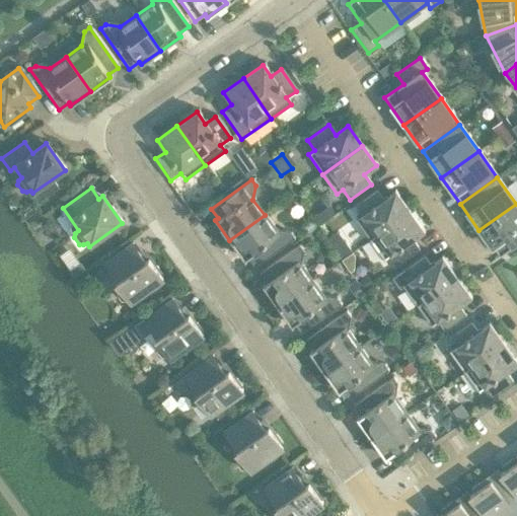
[(369,240),(409,212),(394,192),(382,201),(375,191),(354,206),(361,216),(355,220),(369,240)]
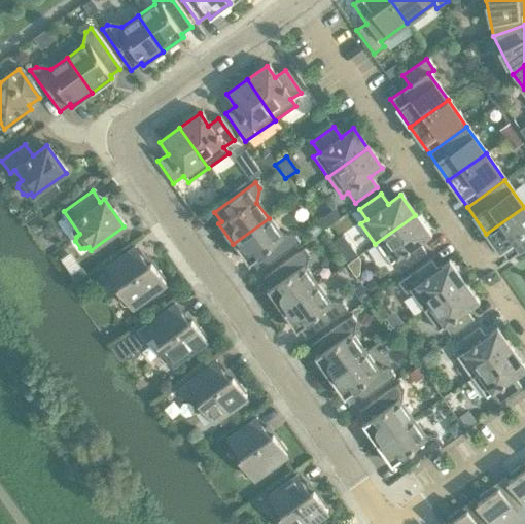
[(505,262),(524,247),(524,208),(524,207),(486,234),(505,262)]
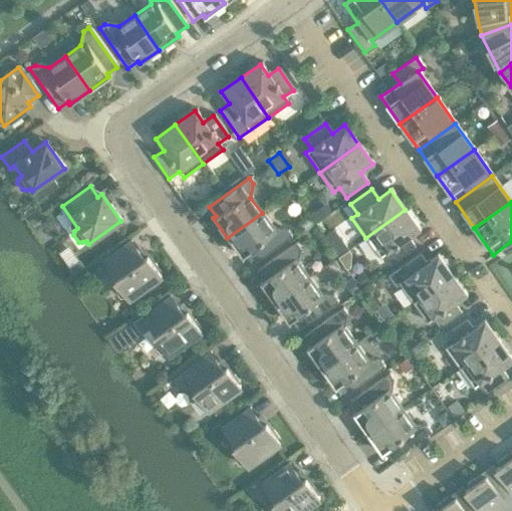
[(308,215),(314,223),(322,218),(316,209),(308,215)]
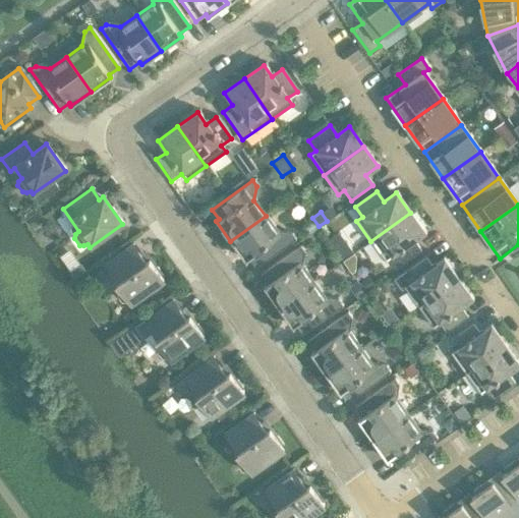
[(410,213),(370,241),(385,261),(391,256),(398,267),(419,251),(412,241),(424,233),(410,213)]
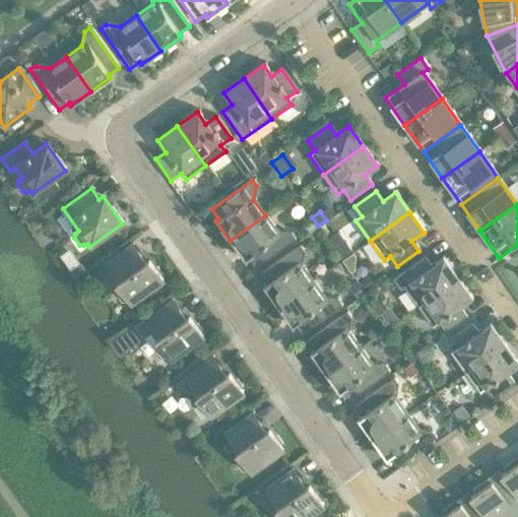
[(254,268),(294,240),(290,235),(276,232),(265,215),(230,241),(244,260),(247,258),(254,268)]
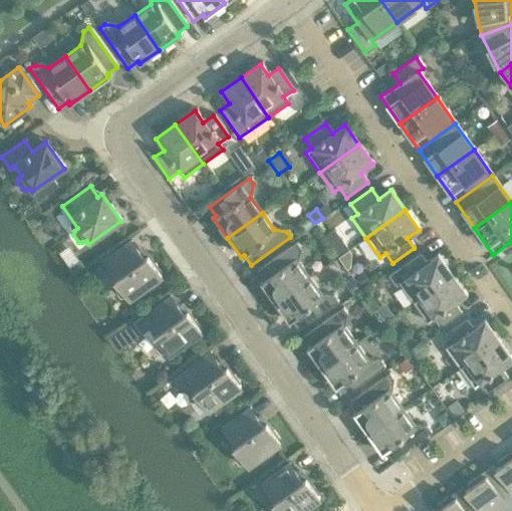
[(126,297),(128,299),(160,276),(146,257),(142,260),(130,242),(102,261),(114,279),(113,279),(117,284),(114,288),(114,292),(118,298),(122,299),(126,297)]
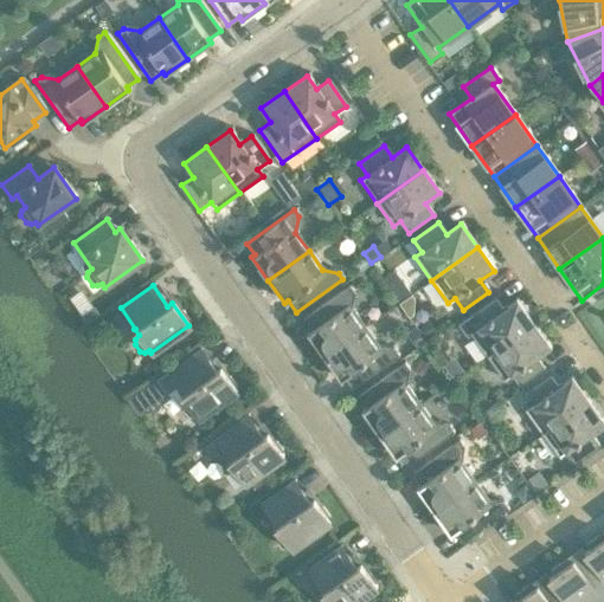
[(410,295),(403,285),(390,295),(397,304),(410,295)]
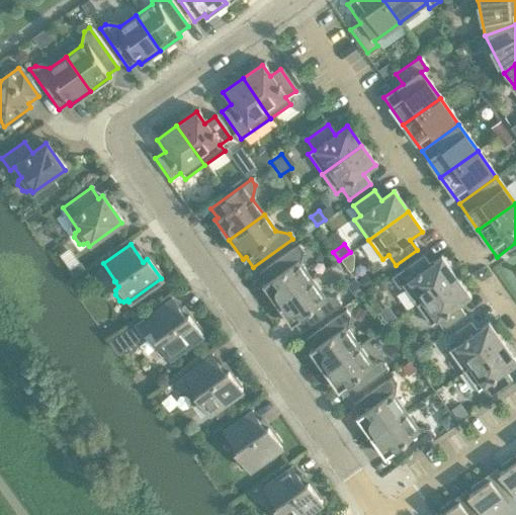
[(276,306),(311,281),(299,265),(302,251),(297,246),(257,274),(264,284),(262,285),(276,306)]
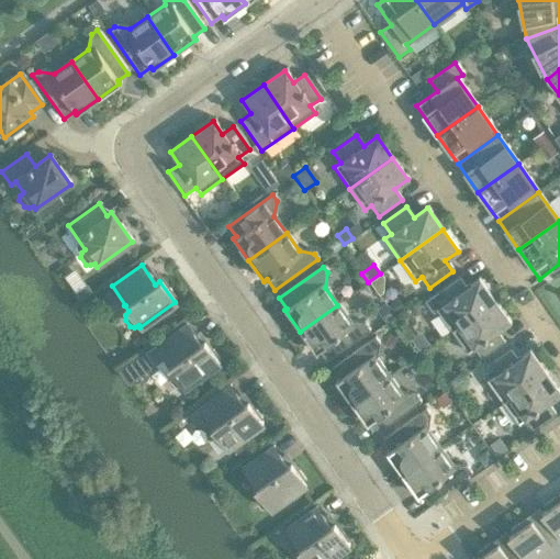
[(450,332),(493,301),(479,280),(466,289),(458,278),(435,294),(443,305),(435,310),(450,332)]
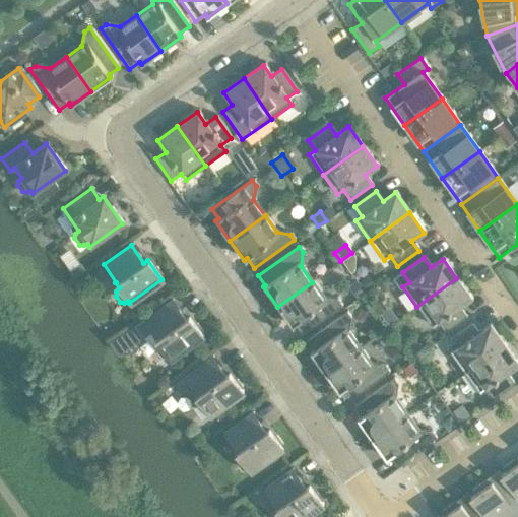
[(456,278),(416,307),(431,327),(437,322),(444,332),(466,317),(459,307),(470,299),(456,278)]
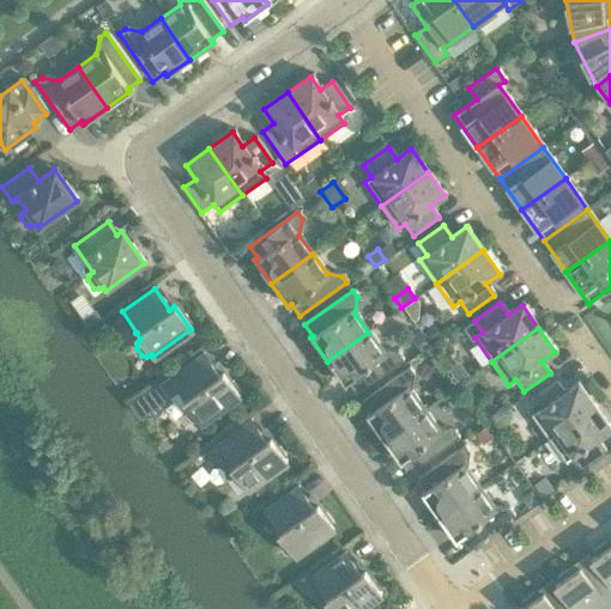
[(368,333),(327,361),(343,384),(346,383),(355,394),(403,360),(398,354),(381,351),(368,333)]
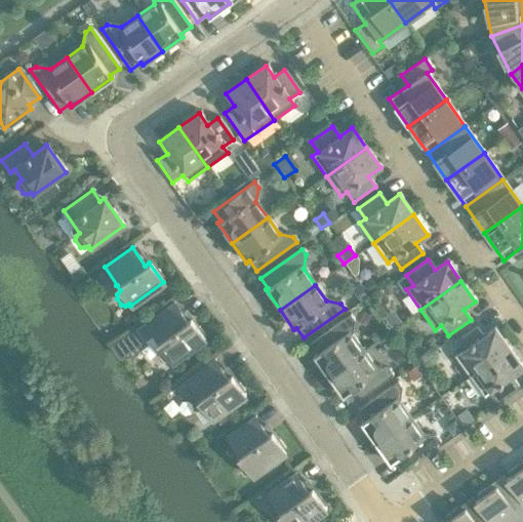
[(355,297),(359,304),(366,297),(362,291),(355,297)]
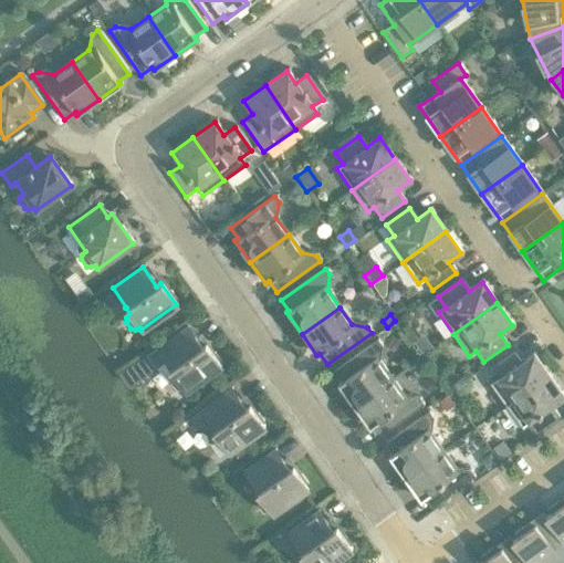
[(184,389),(185,391),(220,366),(205,344),(200,347),(186,327),(146,356),(154,369),(165,362),(170,368),(169,369),(173,375),(170,378),(169,383),(175,391),(179,391),(184,389)]
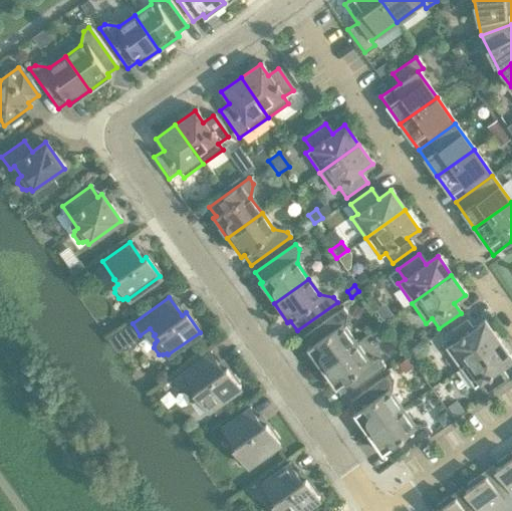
[(306,349),(320,368),(354,344),(343,328),(346,314),(341,309),(302,337),(309,347),(306,349)]
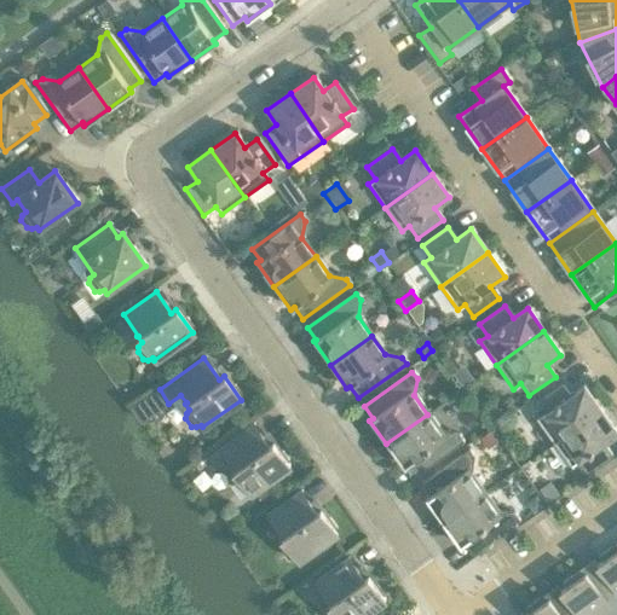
[(553,444),(600,410),(583,387),(569,396),(560,384),(535,404),(543,415),(536,421),(553,444)]
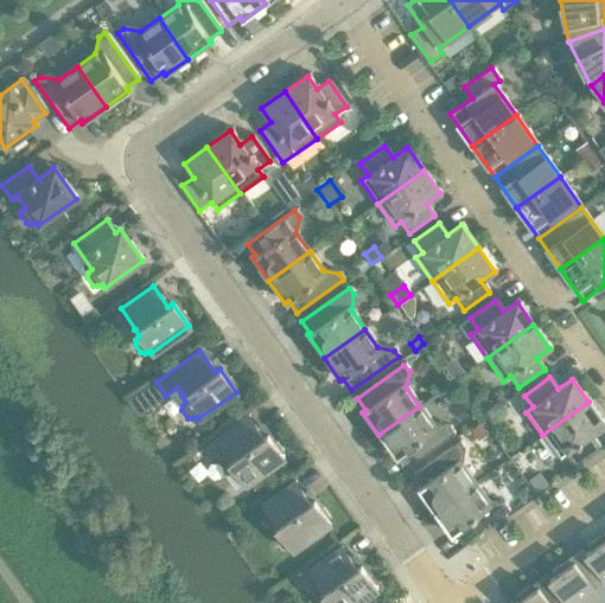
[(588,402),(542,435),(559,459),(566,453),(574,464),(599,447),(591,435),(604,425),(588,402)]
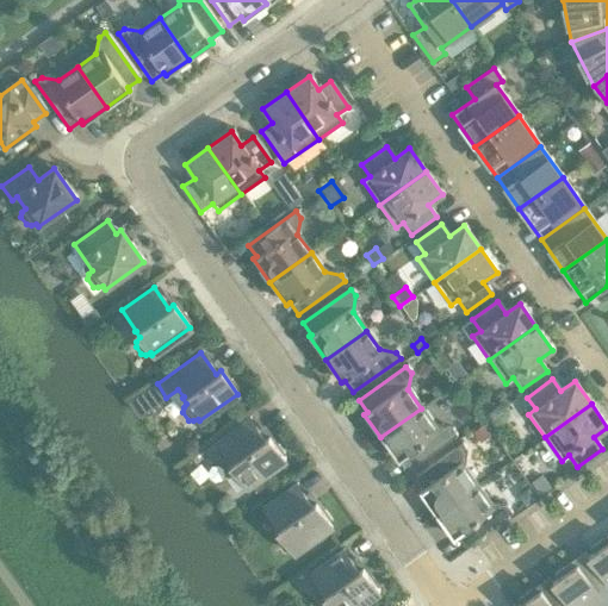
[(408,470),(456,436),(451,430),(434,428),(421,408),(380,437),(397,461),(399,458),(408,470)]
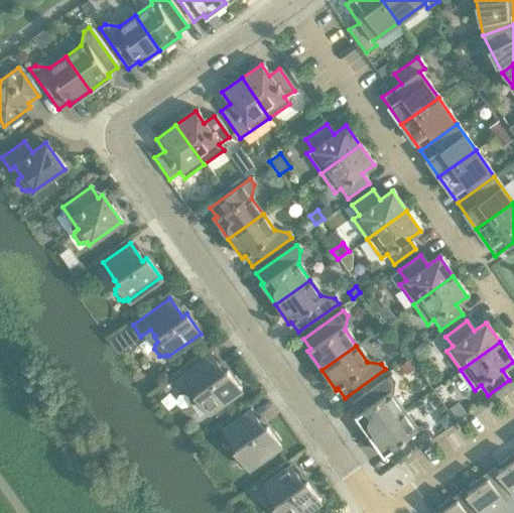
[(240,389),(226,370),(222,372),(210,355),(169,383),(175,391),(194,392),(198,397),(195,400),(194,405),(199,411),(203,412),(207,410),(208,412),(240,389)]
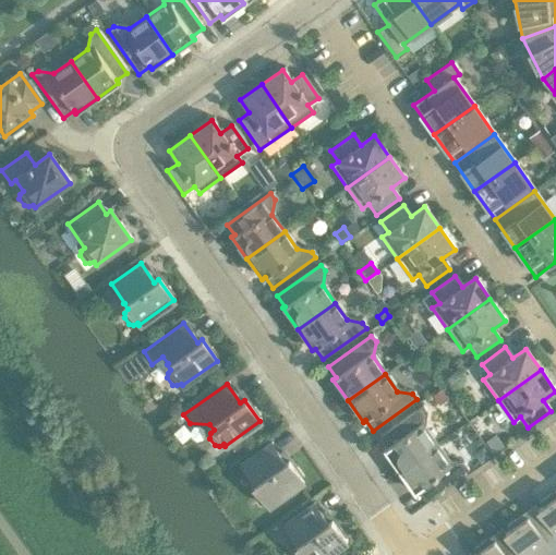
[(398,471),(436,445),(423,427),(426,412),(422,407),(378,437),(386,448),(383,450),(398,471)]
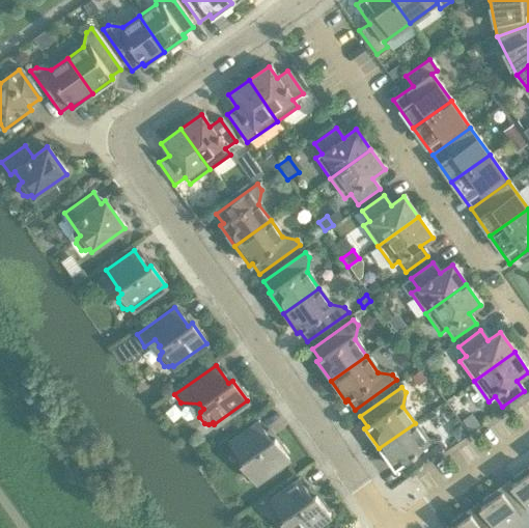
[(253,480),(255,481),(288,459),(274,438),(270,441),(256,422),(228,442),(242,461),(241,462),(244,467),(241,470),(241,474),(245,480),(250,481),(253,480)]
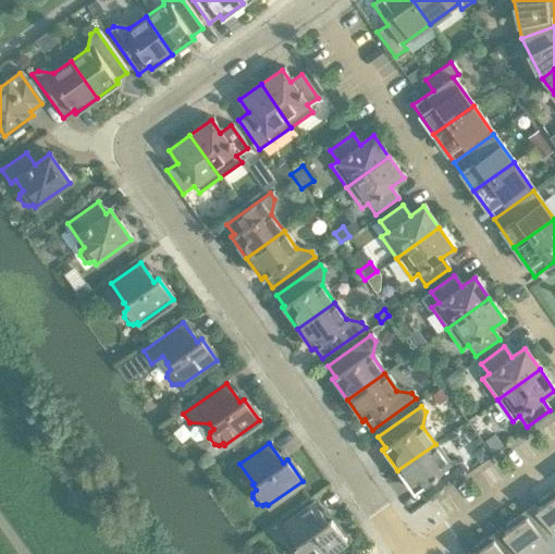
[(435,444),(397,470),(412,492),(416,490),(423,501),(466,469),(463,464),(447,462),(435,444)]
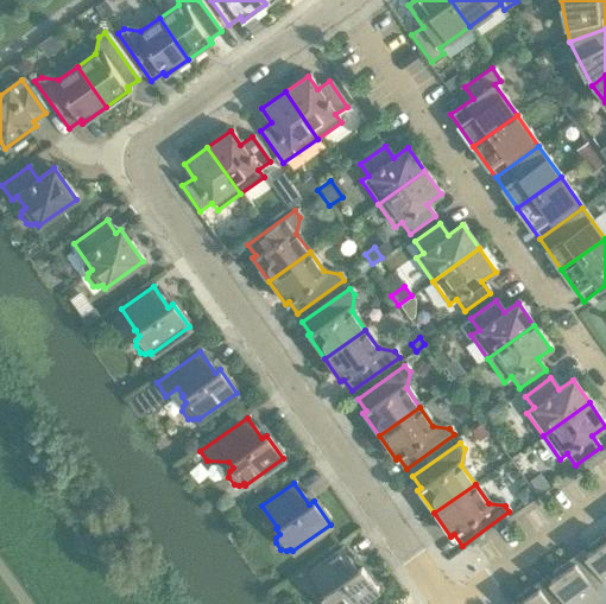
[(605,540),(603,542),(599,538),(587,547),(589,552),(585,555),(605,584),(605,540)]
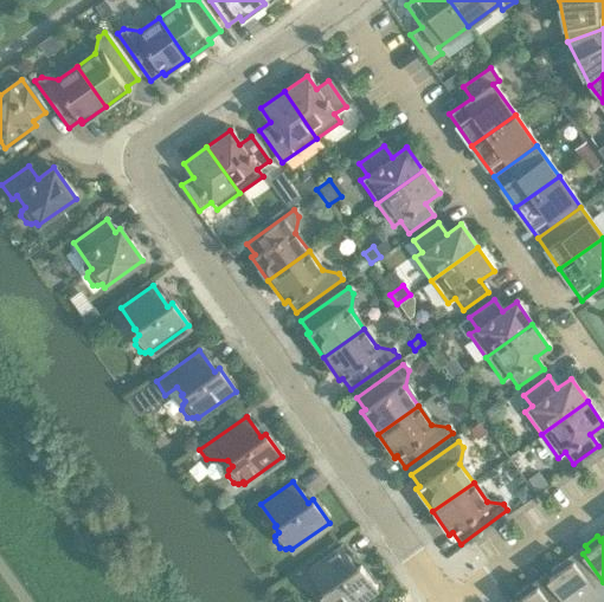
[(355,601),(376,588),(359,564),(354,568),(340,548),(308,570),(322,590),(321,591),(325,597),(322,601),(355,601)]
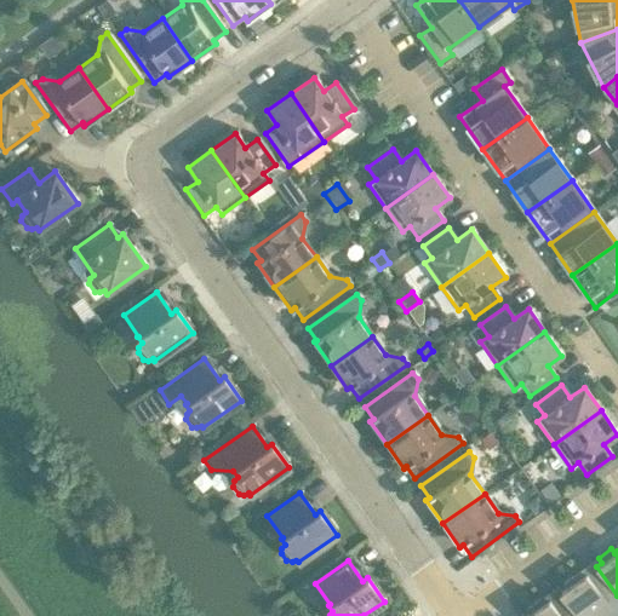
[(617,615),(617,596),(596,566),(578,580),(574,575),(561,585),(565,589),(560,592),(577,615),(617,615)]
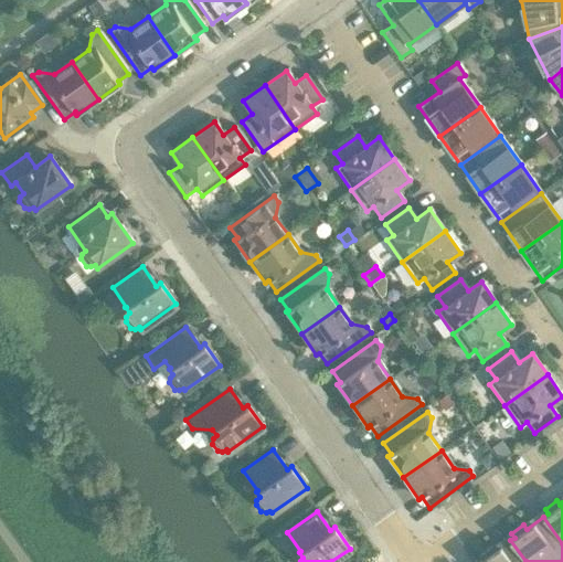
[(526,561),(510,540),(494,552),(490,549),(478,557),(481,561),(526,561)]
